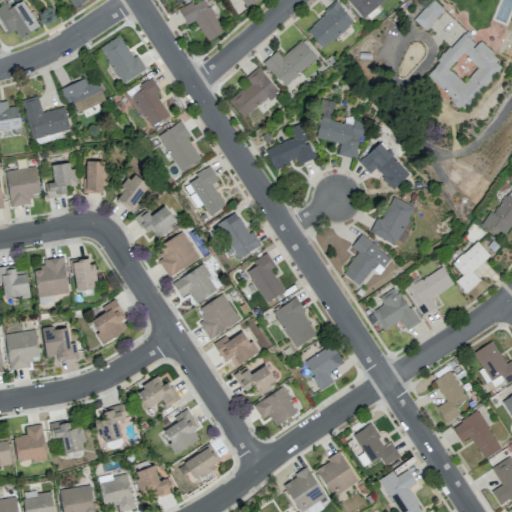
[(6,2),(0,6),(0,21),(8,34),(14,30),(20,38),(38,26),(21,0),(10,7),(6,2)]
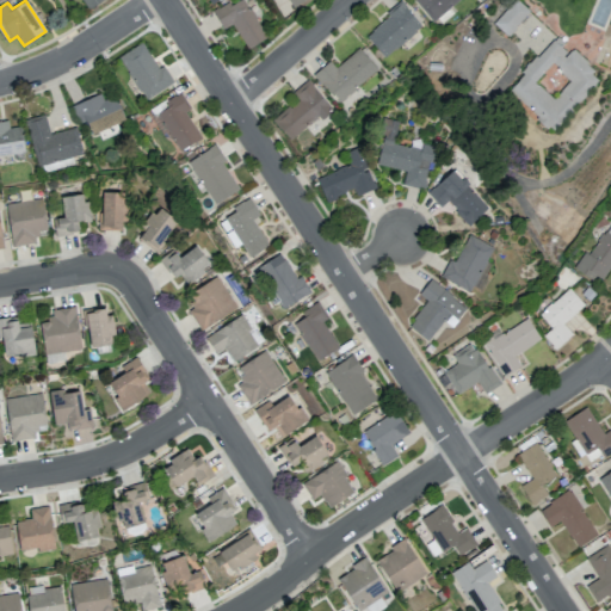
[(80,0),(87,10),(103,0),(80,0)]
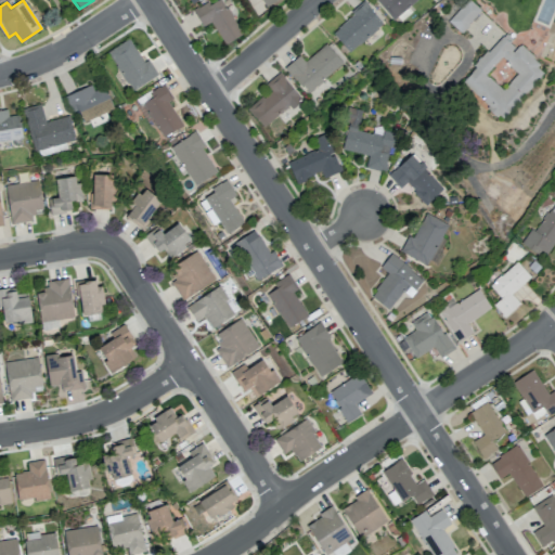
[(223,44),(242,35),(222,0),(216,0),(210,3),(208,1),(193,10),(202,27),(211,22),(223,44)]
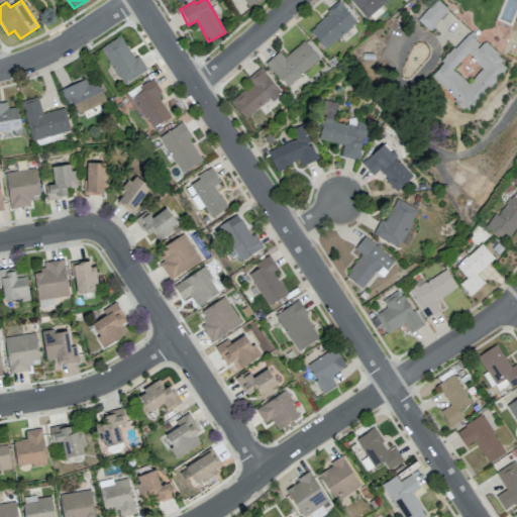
[(349,0),(366,18),(387,0),(349,0)]
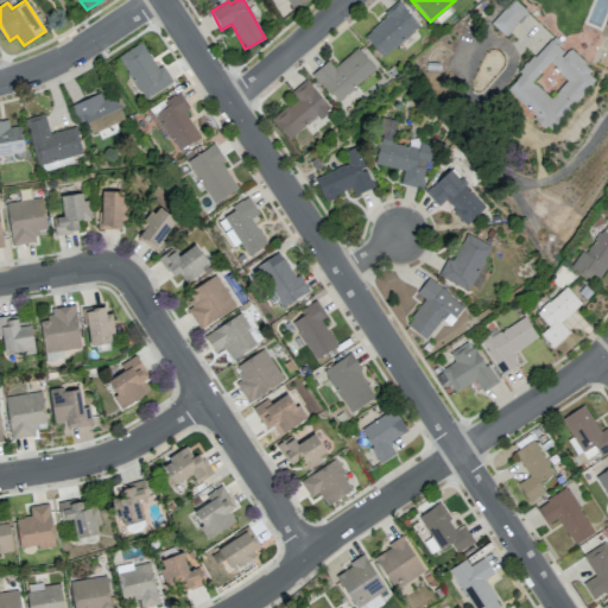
[(530,14),(514,0),(513,0),(491,24),(507,38),(530,14)]
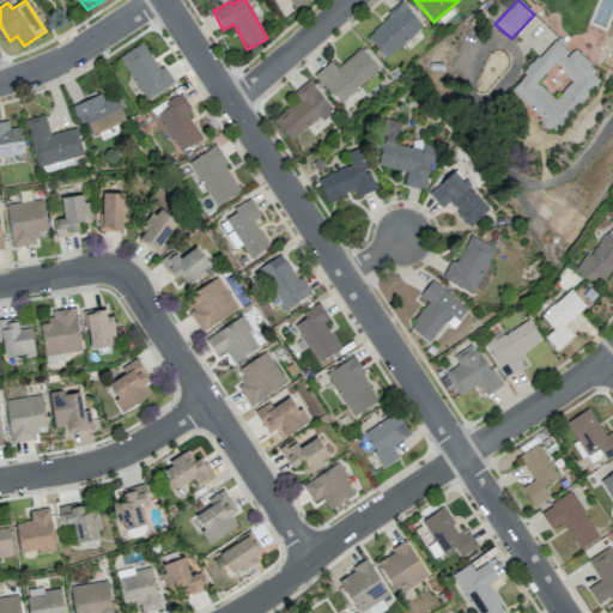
[(365,35),(387,58),(423,25),(402,2),(365,35)]
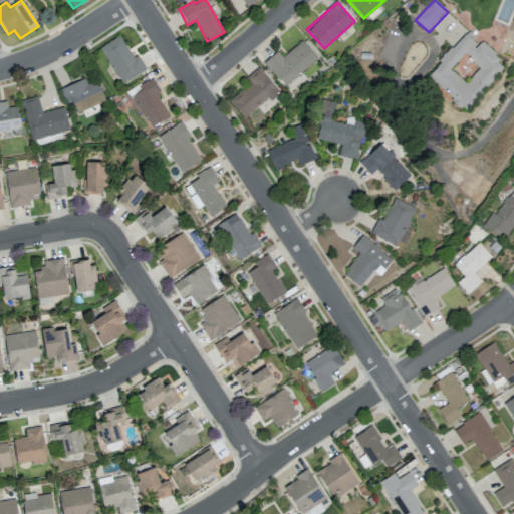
[(463,110),(506,66),(480,41),(479,43),(467,32),(426,74),(463,110)]
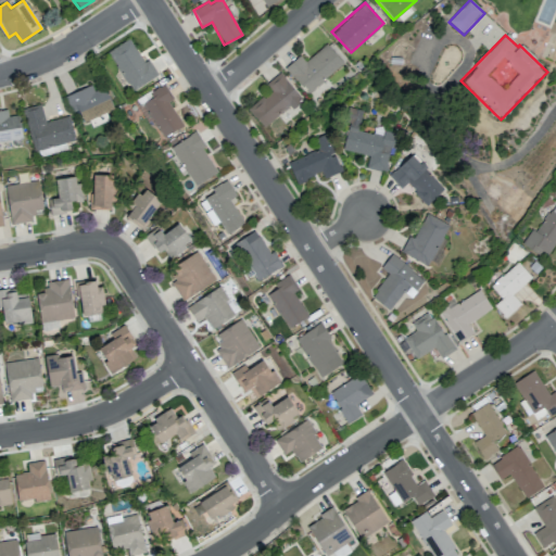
[(108,51),(130,91),(159,75),(149,59),(143,62),(129,38),(108,51)]
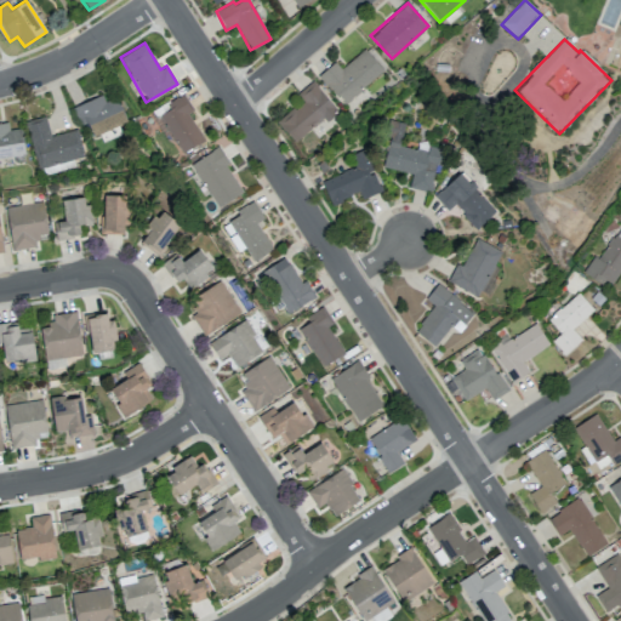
[(383,69),(364,49),(341,69),(334,62),(318,77),(345,106),(383,69)]
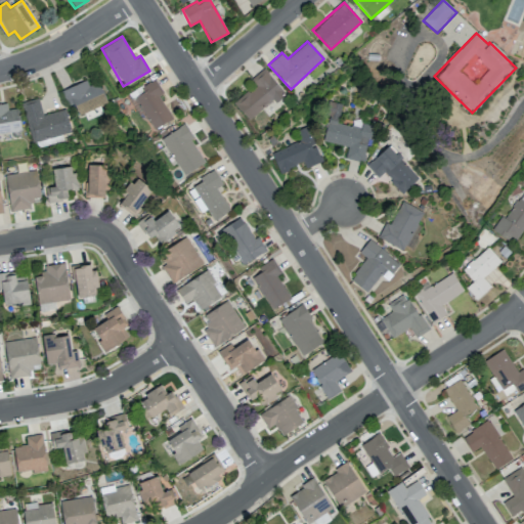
[(249,121),(284,92),(263,69),(252,78),(256,84),(233,102),(249,121)]
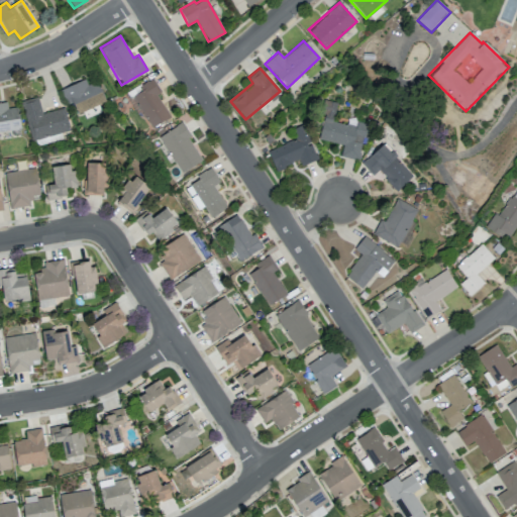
[(67,105),(73,102),(77,113),(105,101),(97,81),(87,85),(84,79),(60,89),(67,105)]
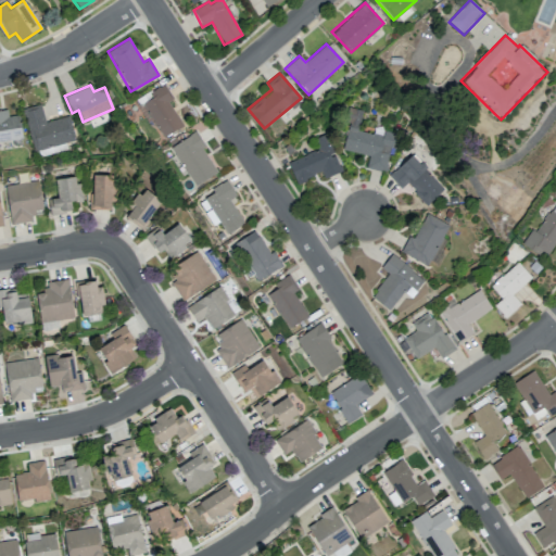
[(23,108),(33,150),(75,140),(70,115),(45,122),(40,104),(23,108)]
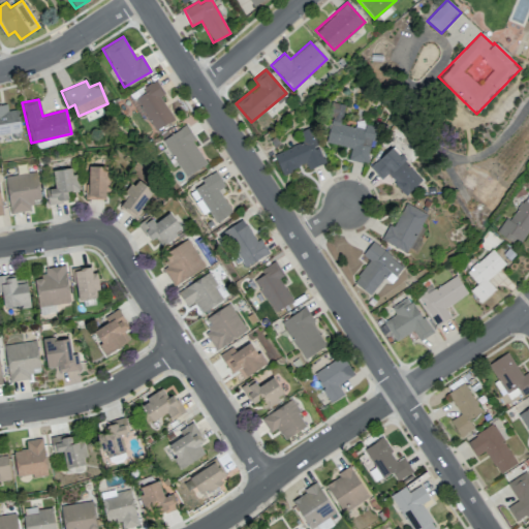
[(325,143),(350,148),(348,160),(368,163),(375,126),(366,125),(365,129),(340,124),(344,104),(330,102),(328,116),(331,117),(325,143)]
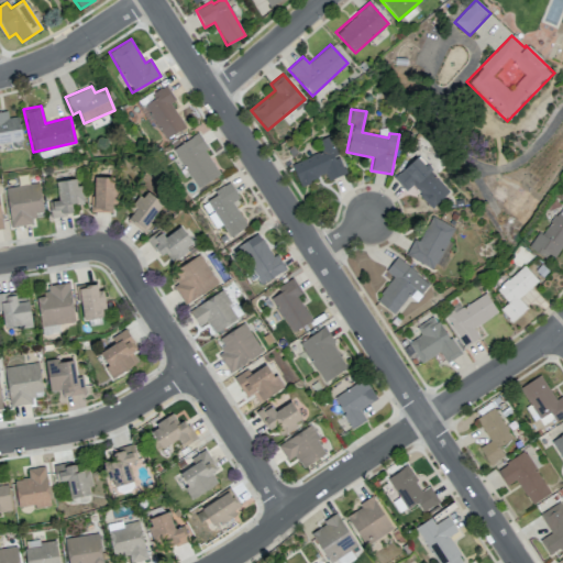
[(19,116),(8,118),(7,111),(0,111),(0,144),(22,142),(19,116)]
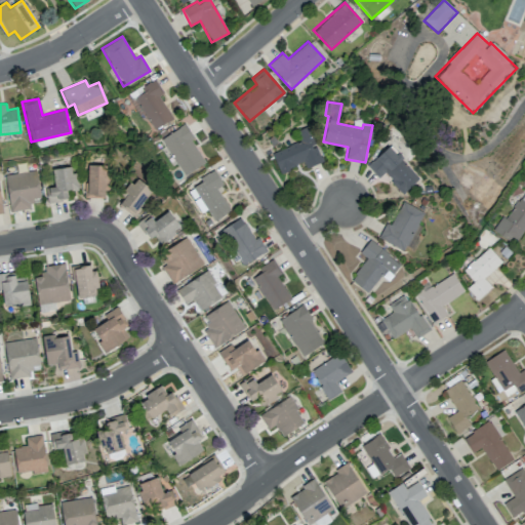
[(161,137),(183,176),(205,163),(191,138),(193,137),(186,124),(161,137)]
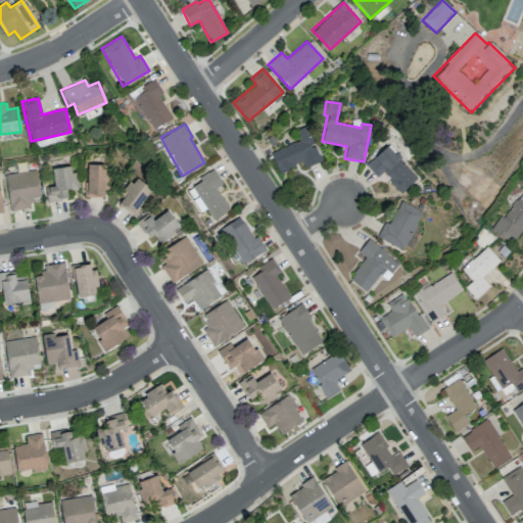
[(271,151),(278,172),(302,162),(303,168),(321,161),(307,126),(295,130),(299,141),(271,151)]
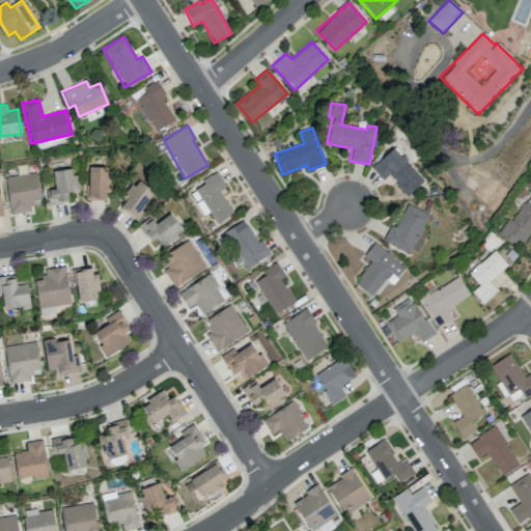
[(383,179),(388,175),(409,196),(424,178),(392,147),(371,168),(383,179)]
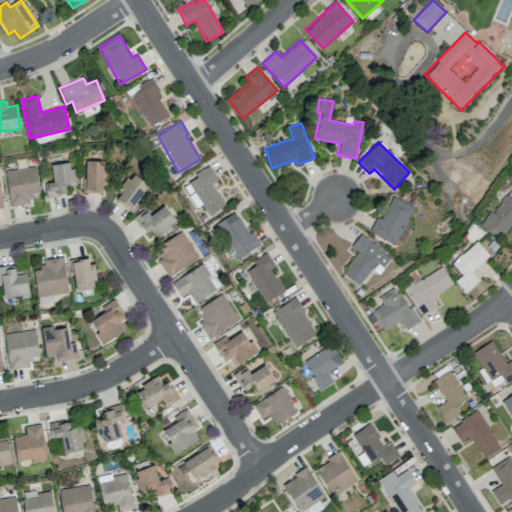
[(84,192),(105,193),(105,161),(85,161),(84,192)]
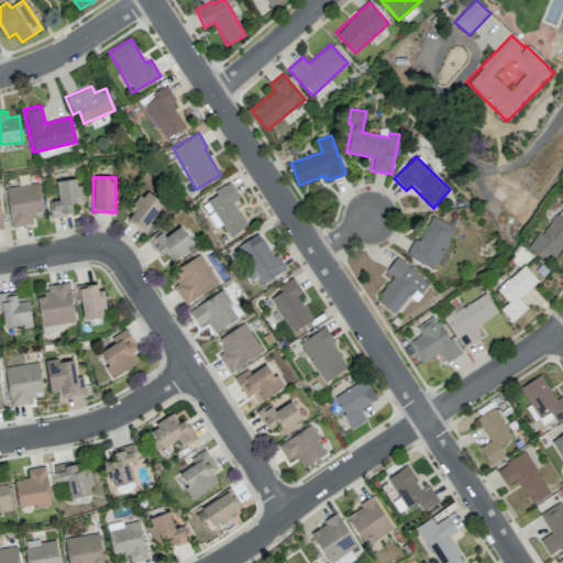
[(81,203),(78,178),(55,181),(58,200),(50,202),(51,216),(73,213),(72,205),(81,203)]
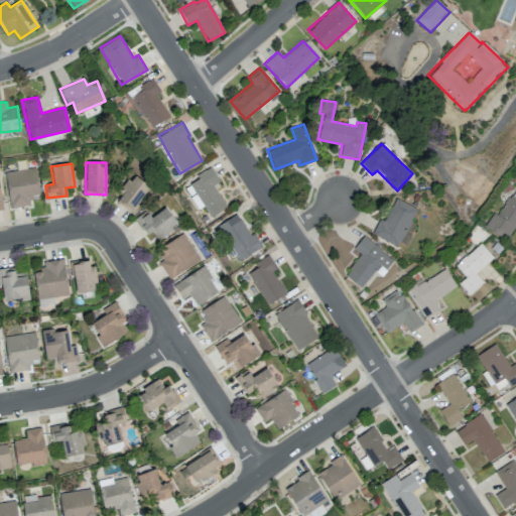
[(39,194),(35,167),(5,171),(9,208),(32,205),(30,195),(39,194)]
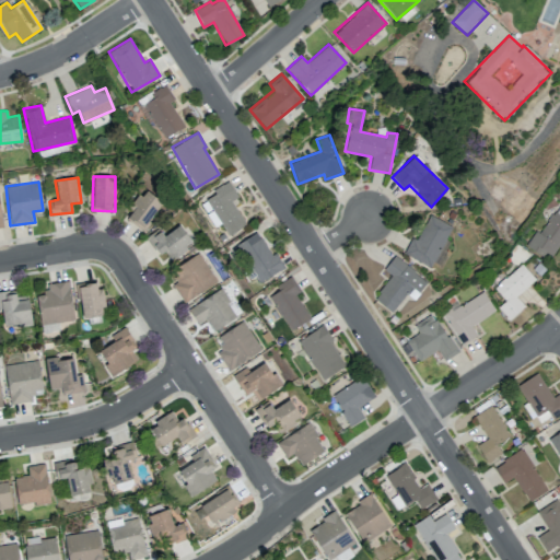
[(232,201),(237,197),(230,183),(199,201),(214,226),(221,223),(228,235),(246,225),(232,201)]
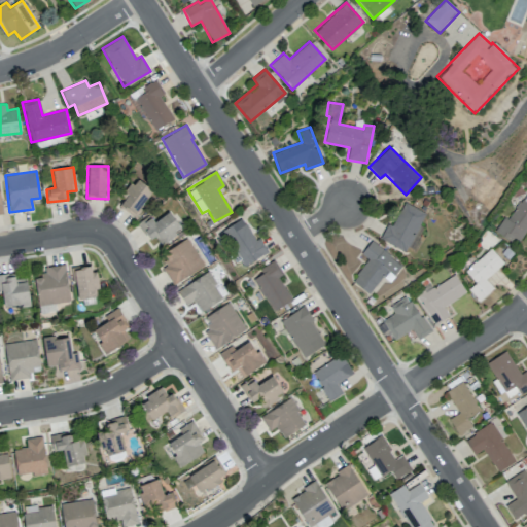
[(117,207),(135,217),(151,188),(134,178),(117,207)]
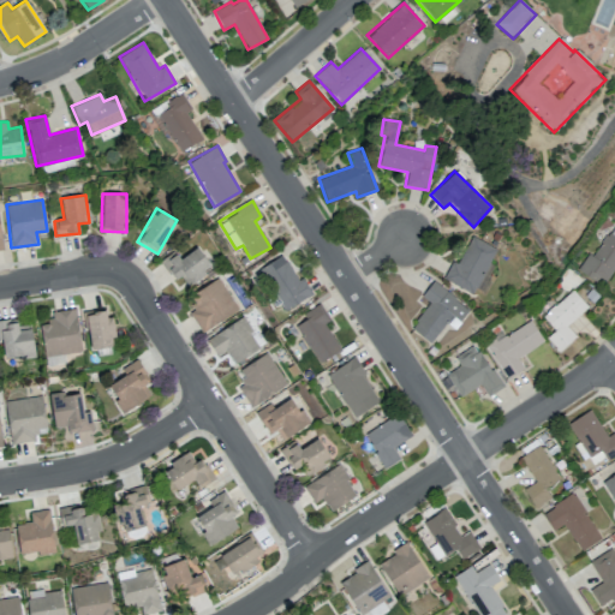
[(602,286),(614,267),(614,225),(592,256),(587,252),(577,269),(602,286)]
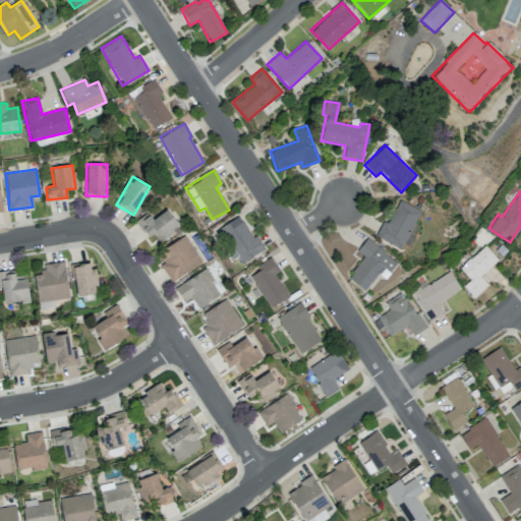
[(420,210),(399,199),(389,223),(383,221),(375,236),(402,248),(420,210)]
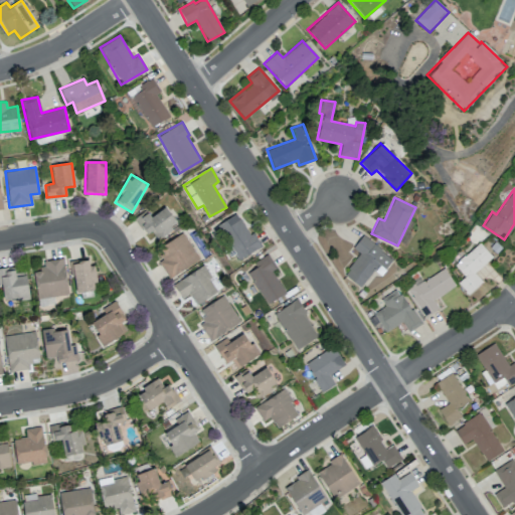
[(146,209),(136,216),(153,241),(177,224),(165,206),(150,216),(146,209)]
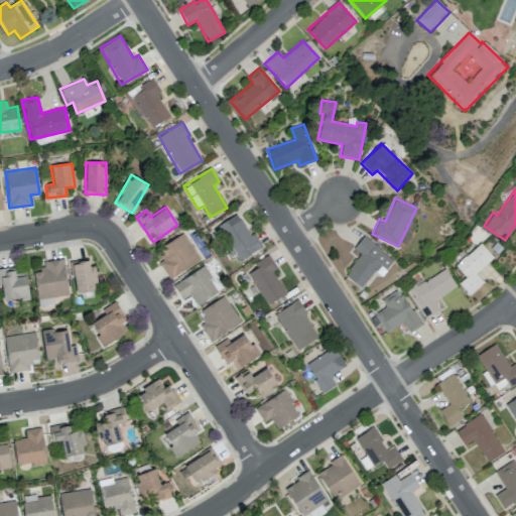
[(236,260),(261,249),(254,232),(248,235),(238,214),(219,223),(236,260)]
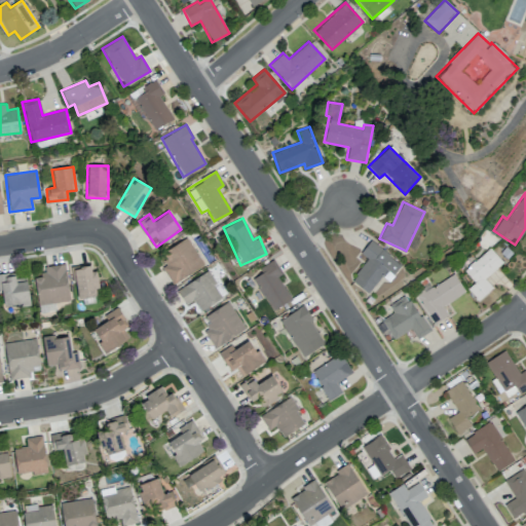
[(162,267),(171,284),(203,266),(188,237),(160,253),(167,265),(162,267)]
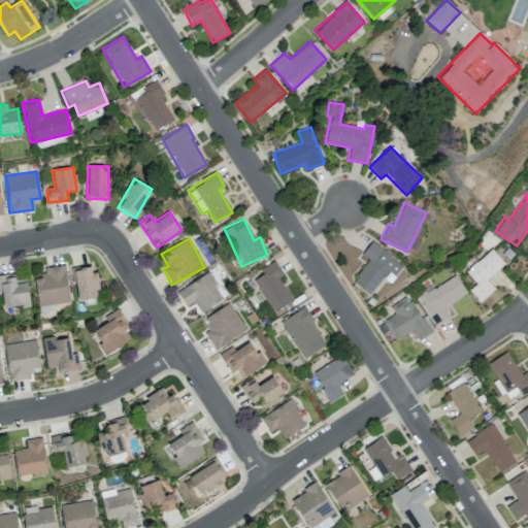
[(391,283),(403,264),(370,241),(362,255),(368,259),(353,283),(370,294),(383,276),(391,283)]
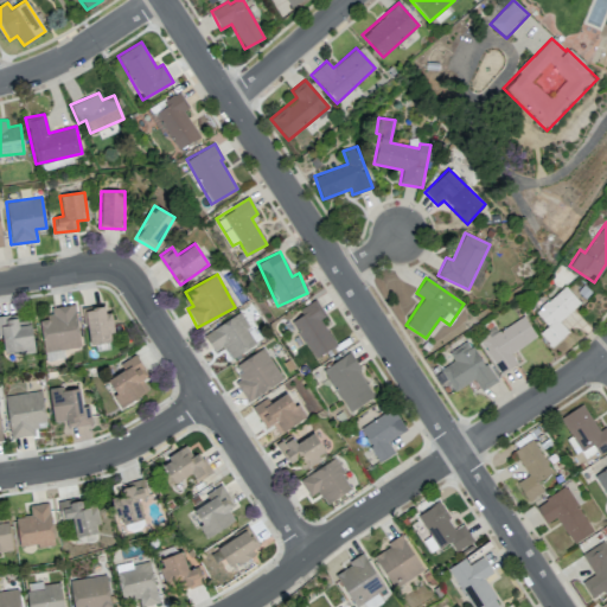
[(548,326),(538,333),(551,347),(569,332),(558,321),(580,304),(564,286),(535,312),(548,326)]
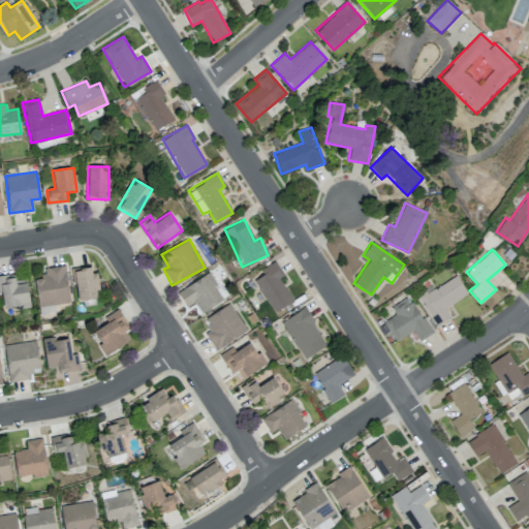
[(293,301),(279,278),(284,275),(274,260),(259,271),(261,275),(253,281),(275,312),(293,301)]
